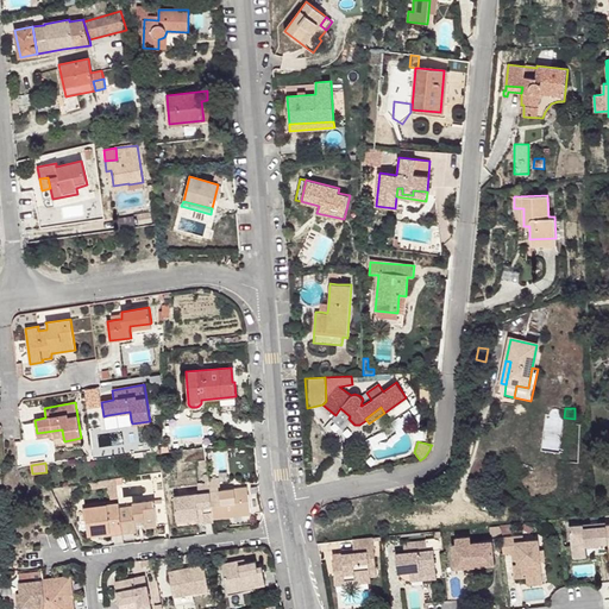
[(207,473),(209,493),(219,491),(218,483),(212,483),(211,469),(207,470),(207,473)]
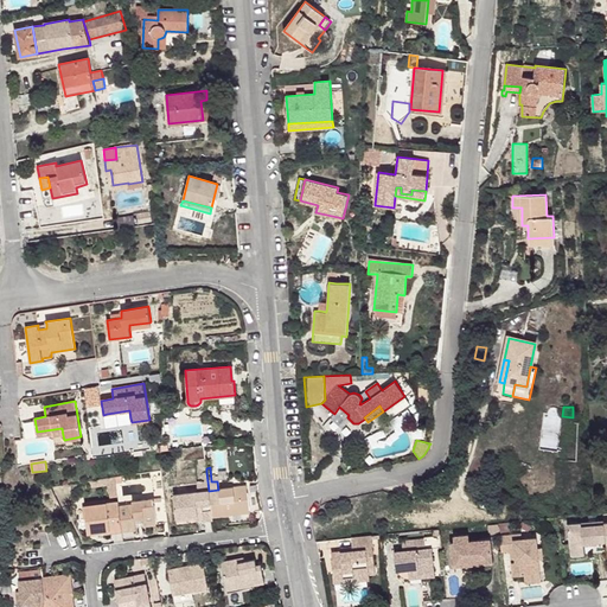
[(197,484),(198,492),(209,491),(206,472),(204,473),(205,483),(197,484)]
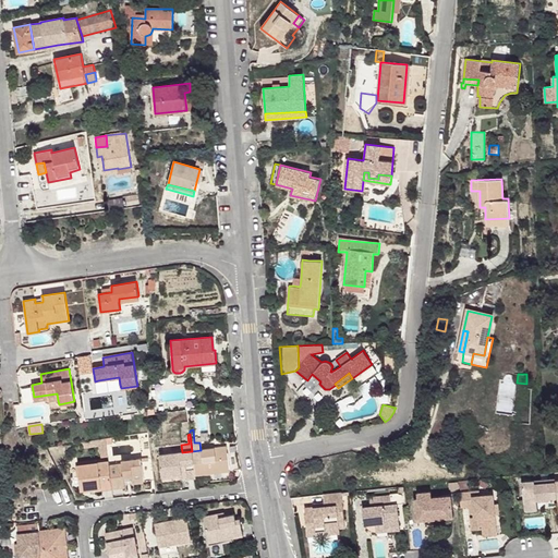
[(192,451),(195,474),(230,471),(227,447),(220,448),(214,448),(201,450),(192,451)]
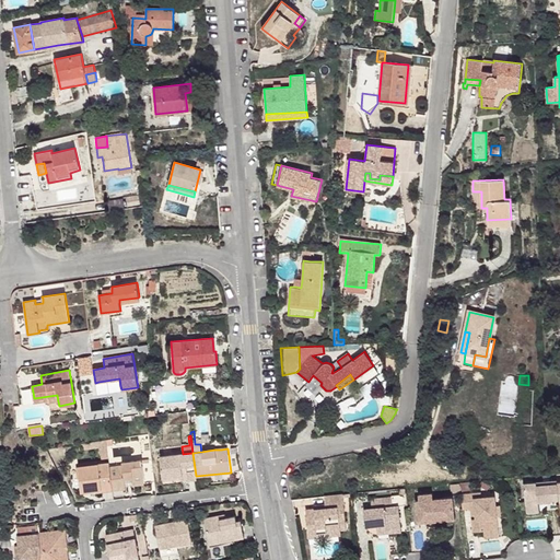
[(160,456),(162,477),(177,476),(178,479),(188,478),(188,480),(196,480),(196,476),(193,453),(183,454),(160,456)]
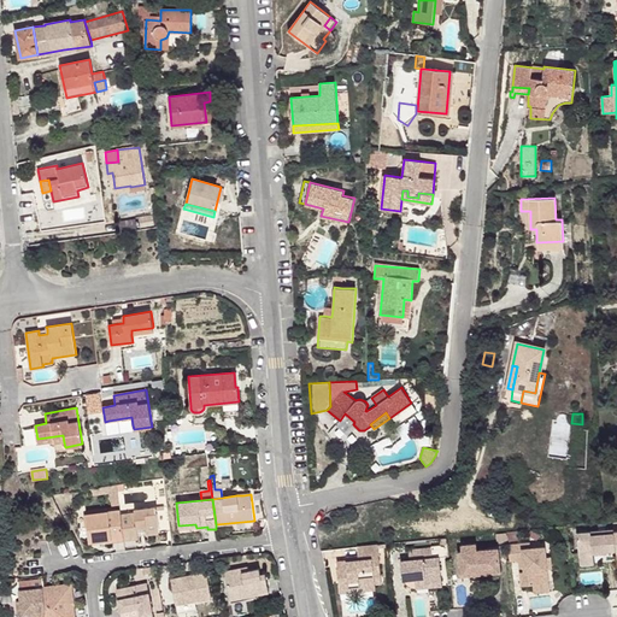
[(123,538),(124,540),(139,539),(139,535),(137,528),(146,528),(147,534),(159,533),(157,511),(157,507),(157,506),(134,509),(135,512),(121,513),(121,516),(123,538)]
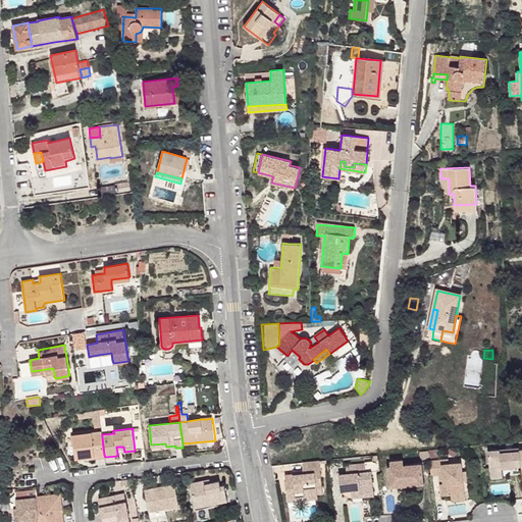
[(102,436),(102,434),(102,431),(72,434),(74,446),(77,446),(79,454),(95,452),(95,456),(104,455),(102,436)]
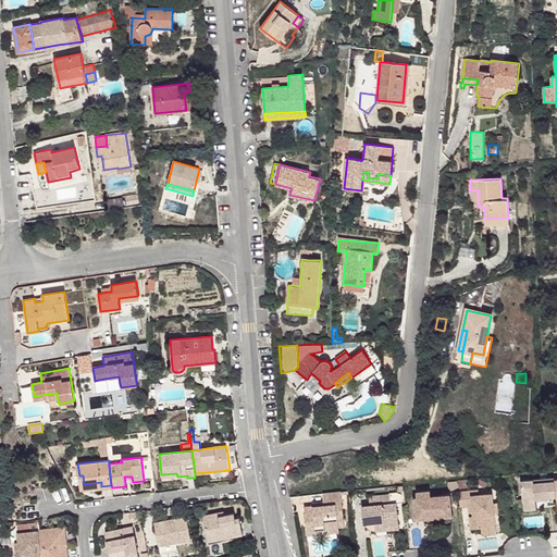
[(83,475),(79,475),(81,489),(101,486),(101,482),(84,484),(83,475)]
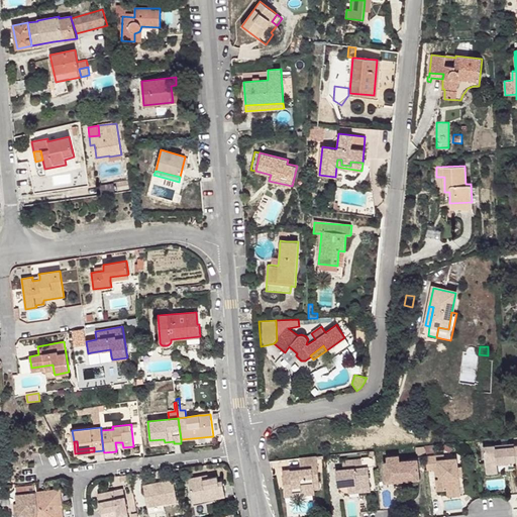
[(483,446),(485,463),(497,462),(516,460),(514,446),(514,443),(483,446)]
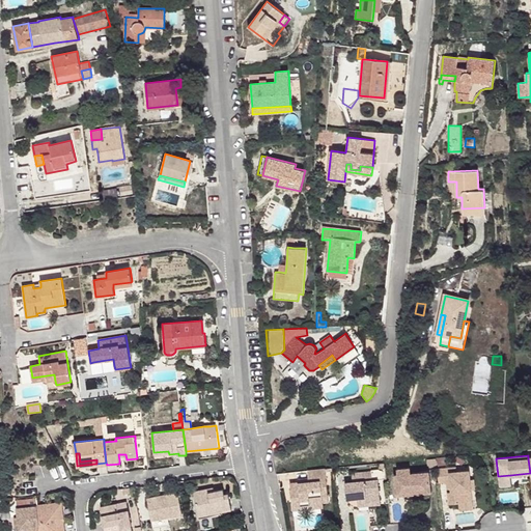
[(448,492),(449,503),(459,502),(468,502),(467,491),(471,490),(470,478),(469,470),(456,471),(456,467),(438,469),(439,482),(450,481),(451,491),(448,492)]
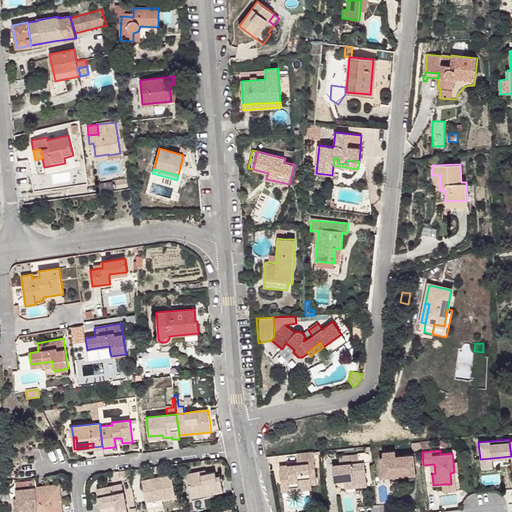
[(380,457),(382,472),(396,470),(396,475),(407,474),(407,470),(415,469),(414,459),(406,459),(406,455),(396,456),(395,451),(382,452),(383,457),(380,457)]
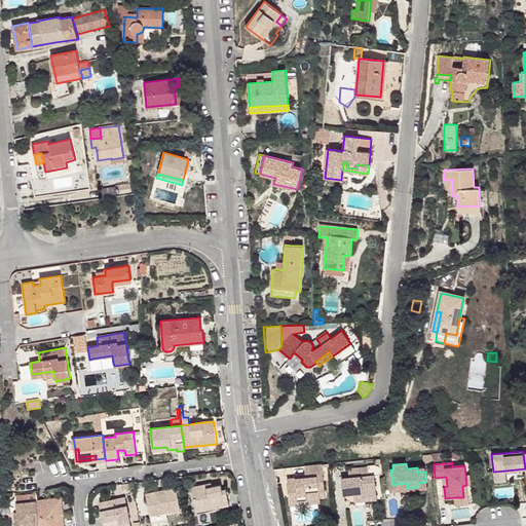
[(288,479),(289,496),(297,495),(297,501),(306,500),(306,503),(321,502),(320,497),(320,491),(325,491),(323,467),(323,464),(304,466),(305,474),(305,477),(295,478),(288,479)]
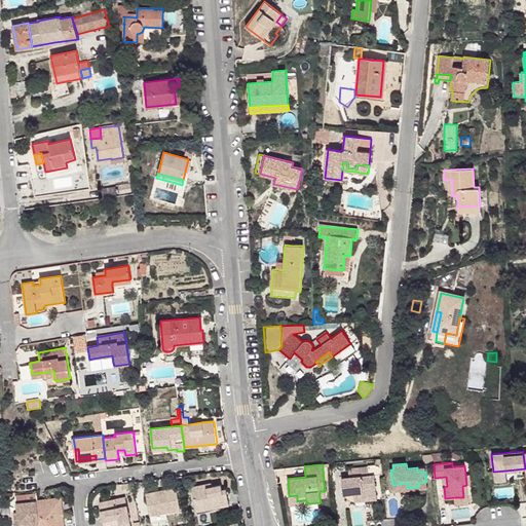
[(343,494),(345,494),(362,492),(363,497),(377,495),(375,475),(369,476),(368,466),(348,470),(349,478),(341,479),(343,494)]
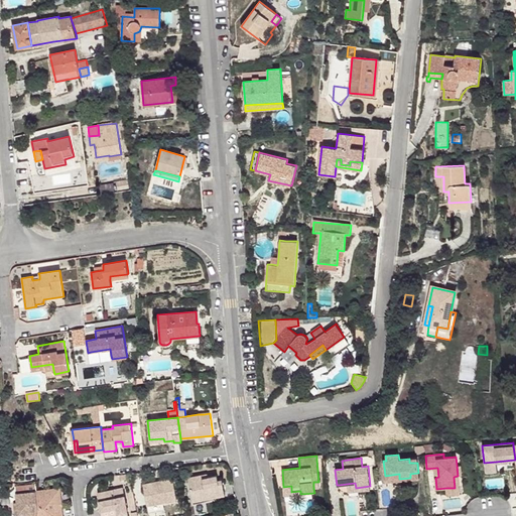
[(497,471),(496,462),(484,463),(485,473),(497,471)]
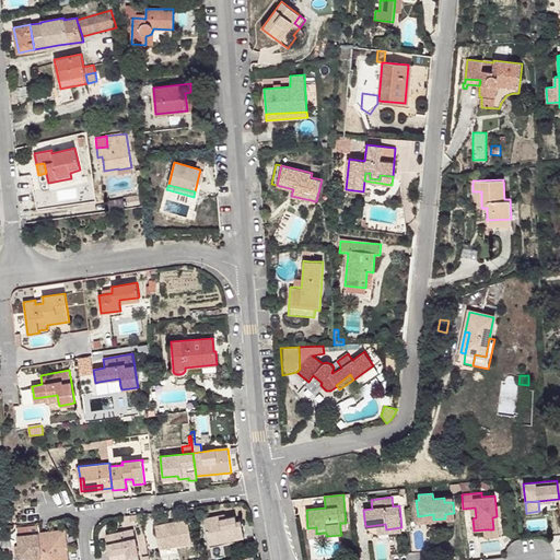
[(203,518),(209,544),(244,537),(241,521),(237,522),(235,515),(225,517),(218,518),(218,515),(203,518)]
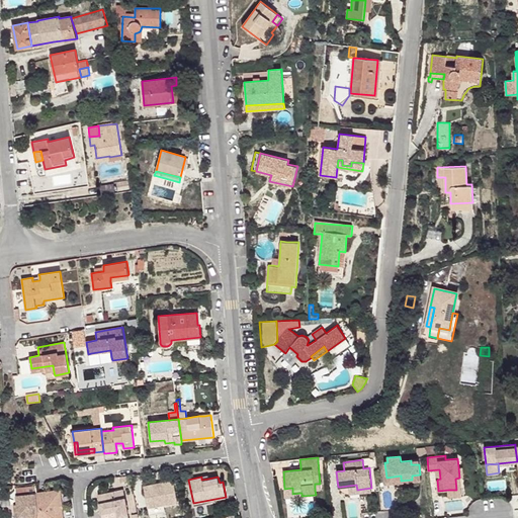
[(461,497),(459,478),(455,479),(456,490),(448,490),(448,498),(461,497)]
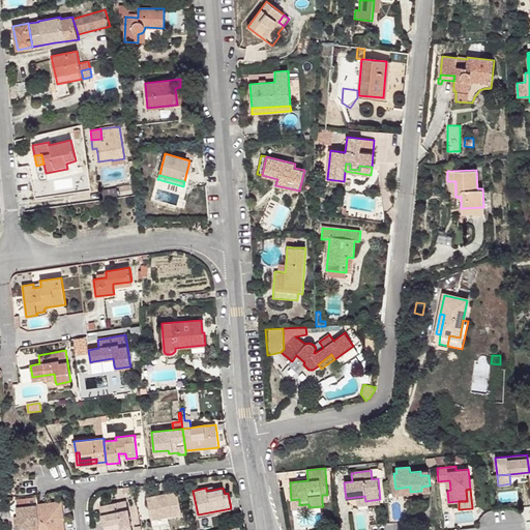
[(147,497),(151,519),(168,516),(182,512),(178,491),(147,497)]
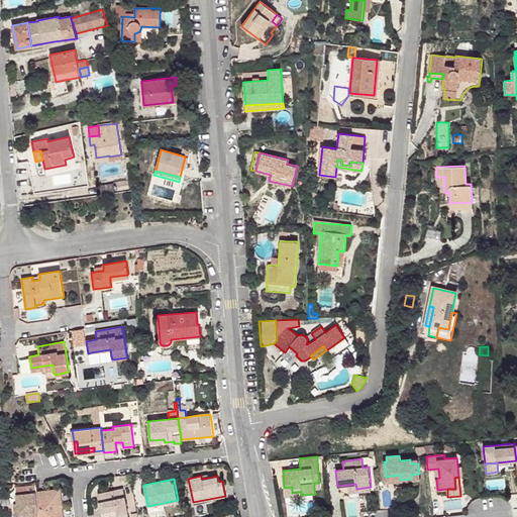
[(371,491),(371,487),(356,489),(355,484),(339,486),(339,488),(341,491),(344,493),(348,493),(371,491)]
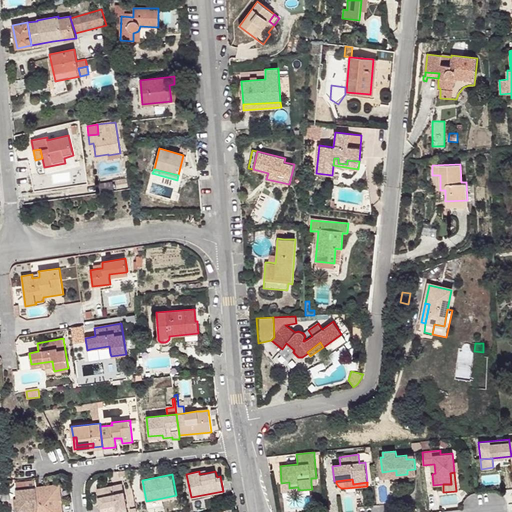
[(298,490),(298,487),(289,488),(289,482),(281,483),(282,492),(298,490)]
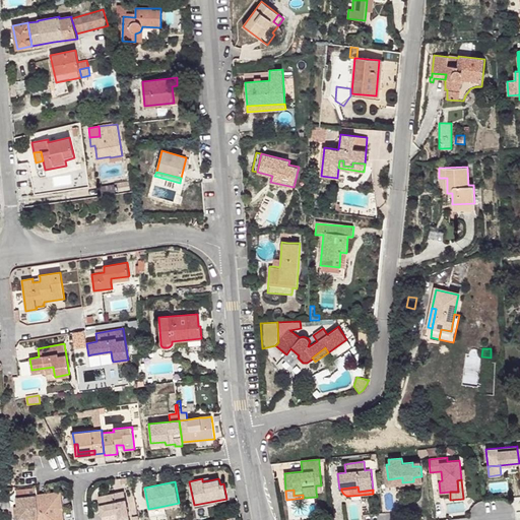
[(40,519),(39,519),(63,519),(62,510),(63,510),(62,504),(61,504),(60,492),(37,495),(40,519)]
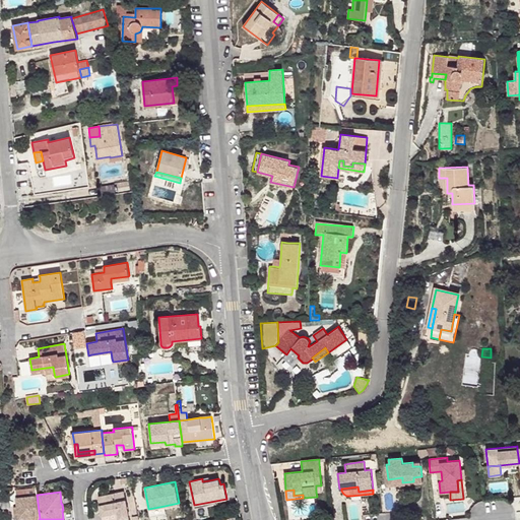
[(126,499),(124,492),(115,493),(116,500),(126,499)]
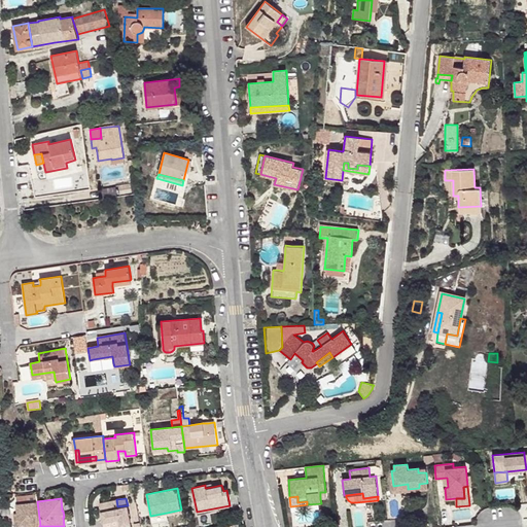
[(100,503),(104,526),(116,526),(131,524),(128,505),(117,506),(116,499),(100,503)]
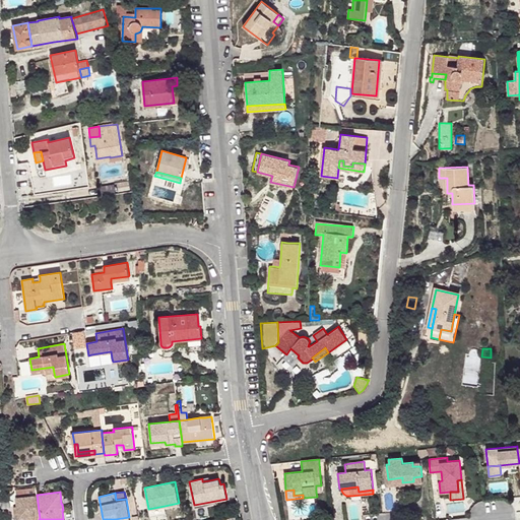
[(29,516),(30,519),(40,519),(37,495),(16,497),(17,506),(18,518),(29,516)]
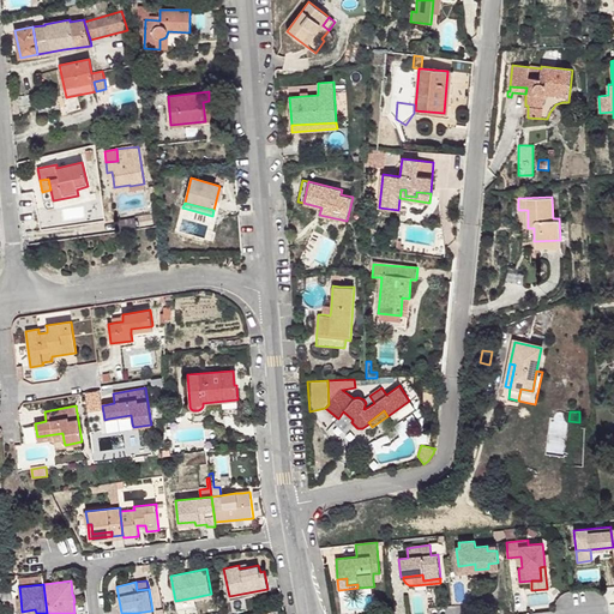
[(17,597),(18,613),(34,613),(36,613),(35,609),(22,612),(20,597),(17,597)]
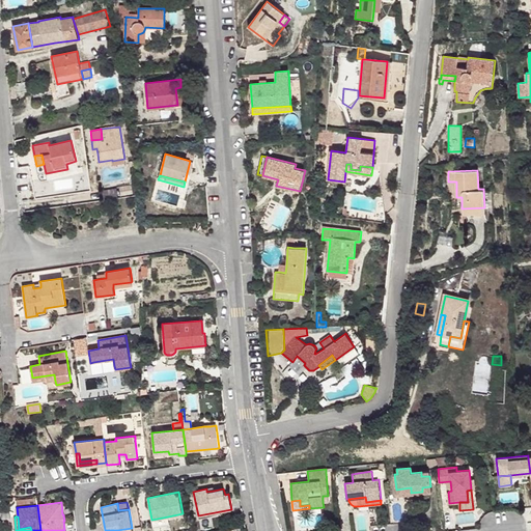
[(169,525),(168,516),(151,520),(152,528),(169,525)]
